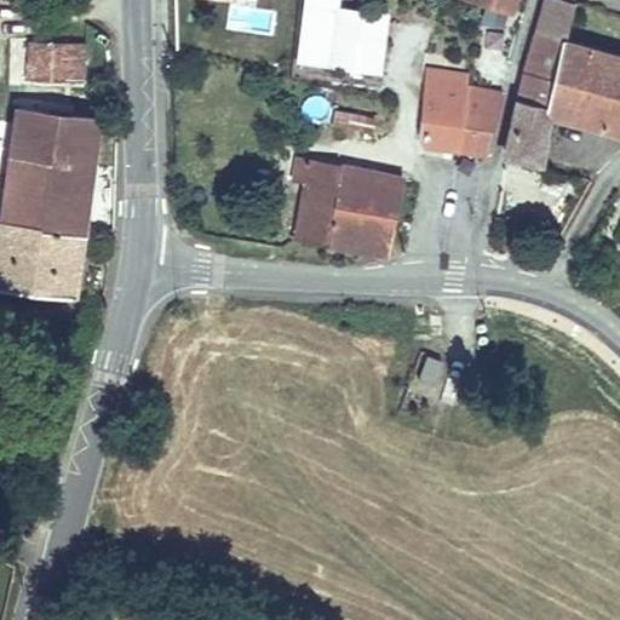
[(302,0),(293,62),(380,74),(389,10),(339,3),(339,0),(302,0)]
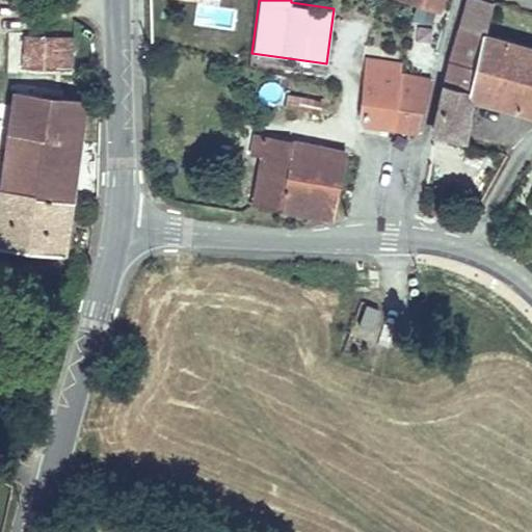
[(445,0),(415,0),(441,8),(445,0)]
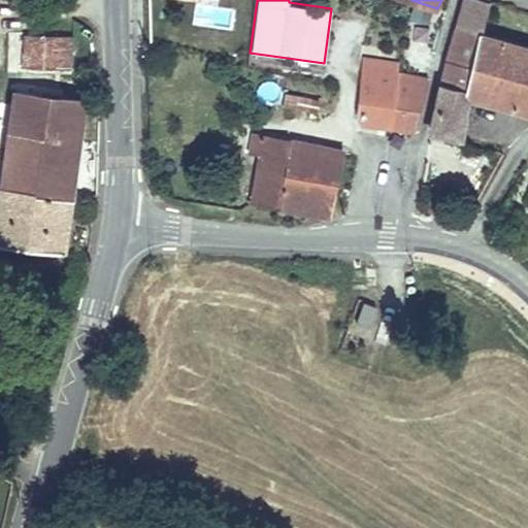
[(479,33),(488,3),(475,0),(460,0),(454,27),(479,33)]
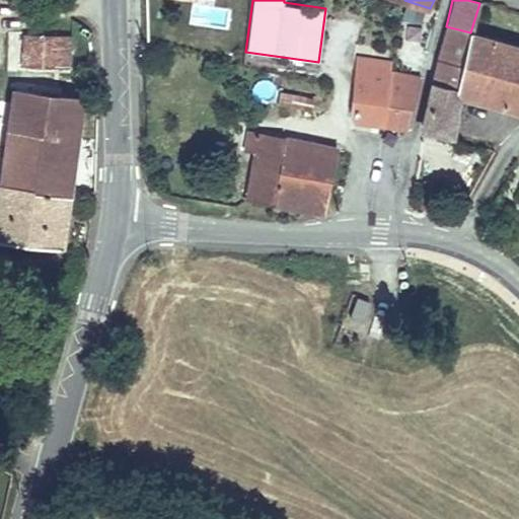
[(210,1),(209,22),(221,23),(222,2),(210,1)]
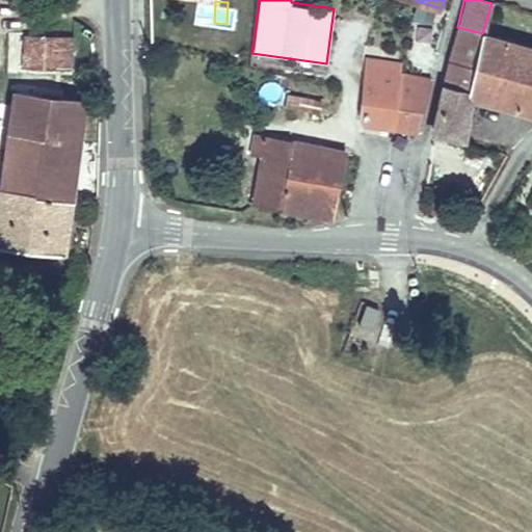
[(461,138),(471,96),(470,95),(482,33),(457,27),(443,81),(430,132),(461,138)]
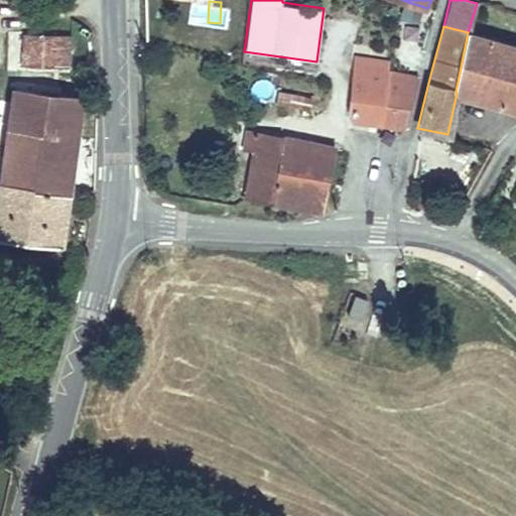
[(12,32),(12,68),(77,68),(76,31),(12,32)]
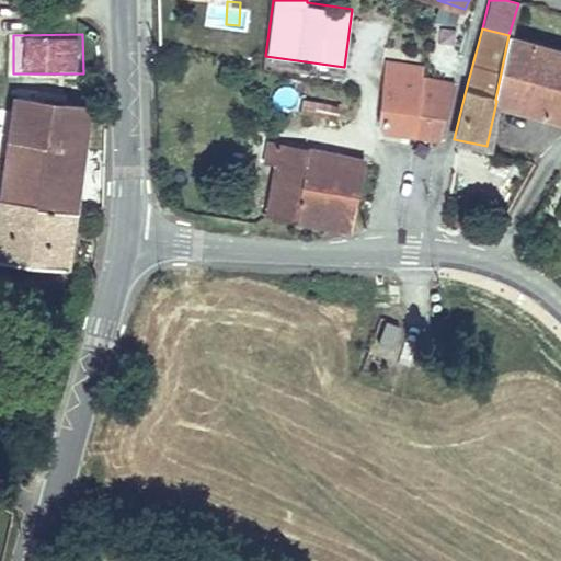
[(560,49),(508,35),(495,100),(496,101),(560,122),(560,49)]
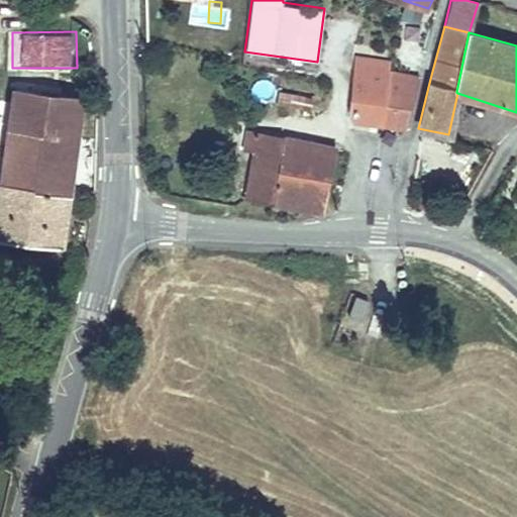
[(357,61),(352,121),(384,124),(389,70),(390,63),(357,61)]
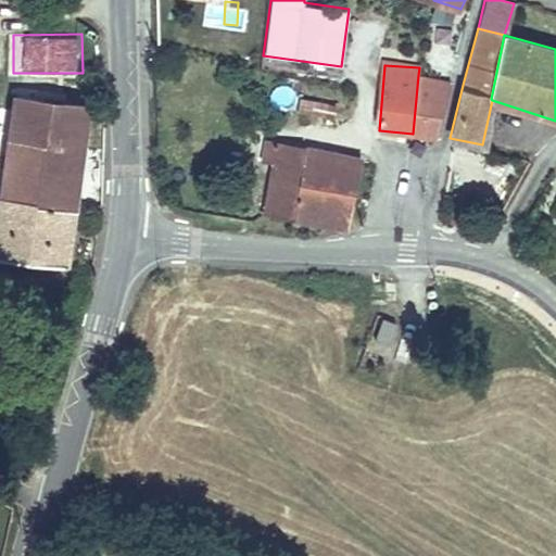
[(449,81),(418,75),(413,134),(436,136),(449,81)]
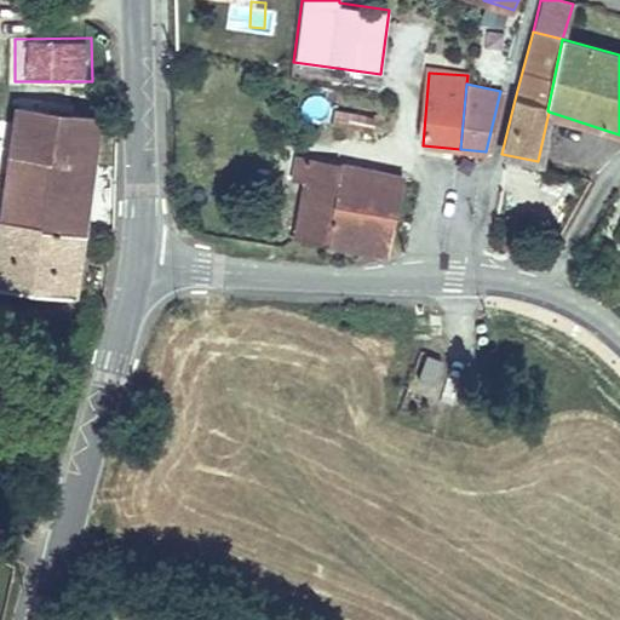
[(0,290),(52,296),(64,196),(74,115),(0,104),(0,290)]
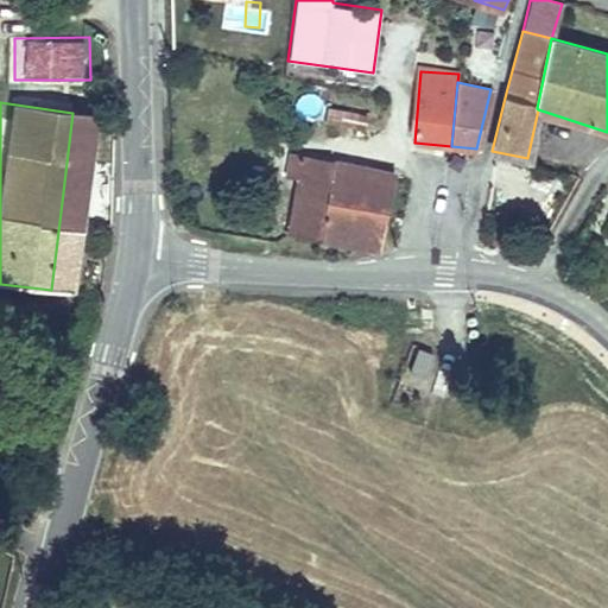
[(363,133),(365,109),(333,108),(331,131),(363,133)]
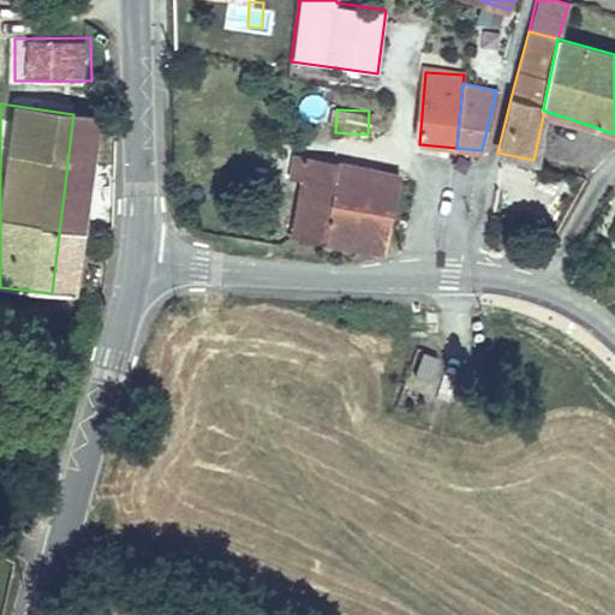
[(400,175),(294,154),(291,174),(304,175),(293,233),(384,250),(400,175)]
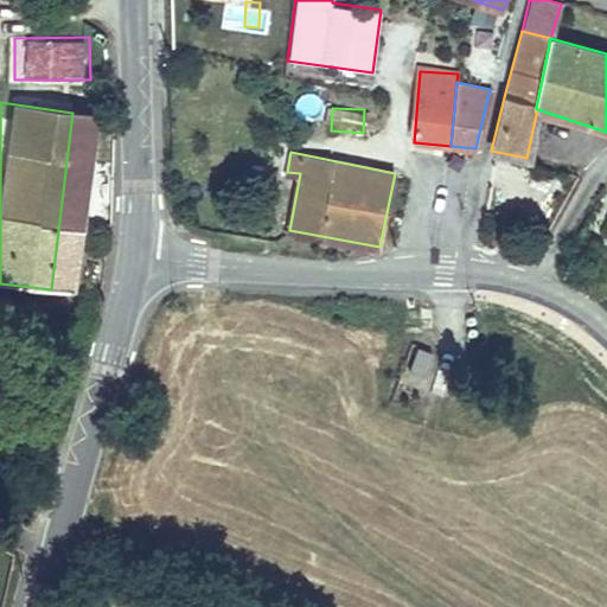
[(417,347),(409,371),(422,376),(432,352),(417,347)]
